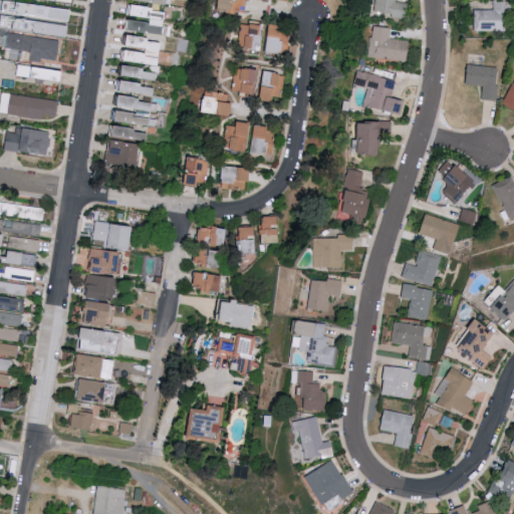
[(74,9),(2,0),(0,16),(0,28),(71,36),(74,9)]
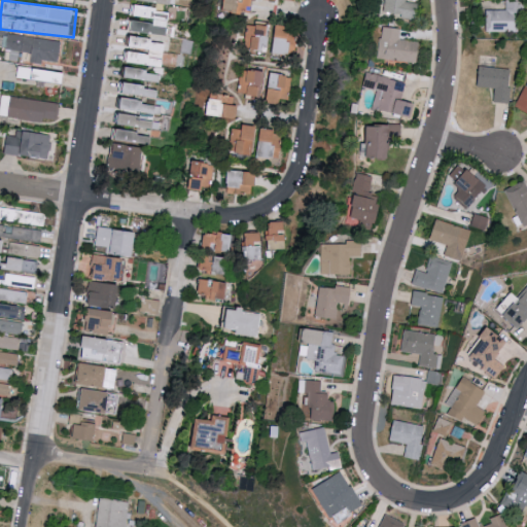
[(254,13),(254,0),(222,0),(222,11),(254,13)]
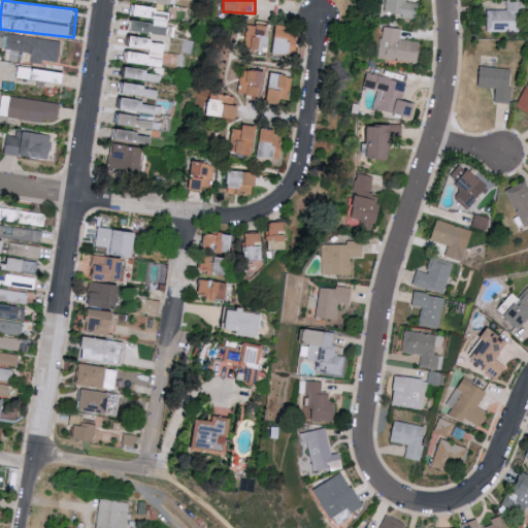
[(407,0),(386,0),(385,14),(420,18),(421,3),(408,2),(407,0)]
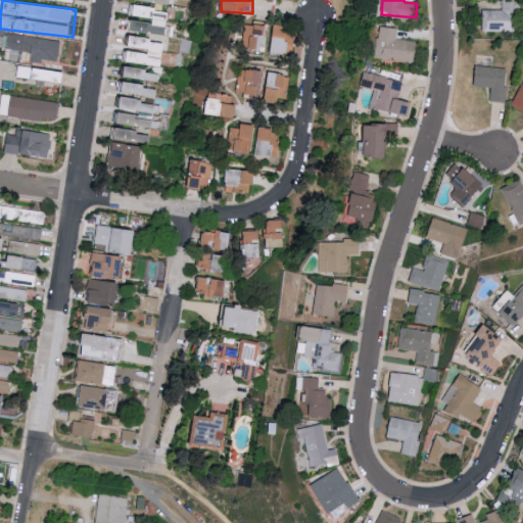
[(480,9),(480,31),(515,32),(516,1),(500,0),(500,10),(480,9)]
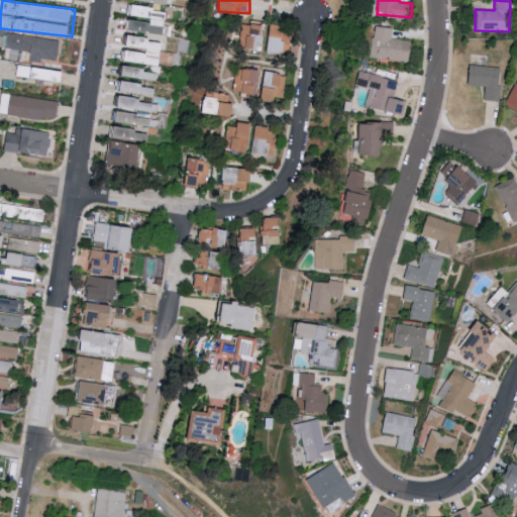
[(169,10),(129,6),(128,15),(168,19),(169,10)]
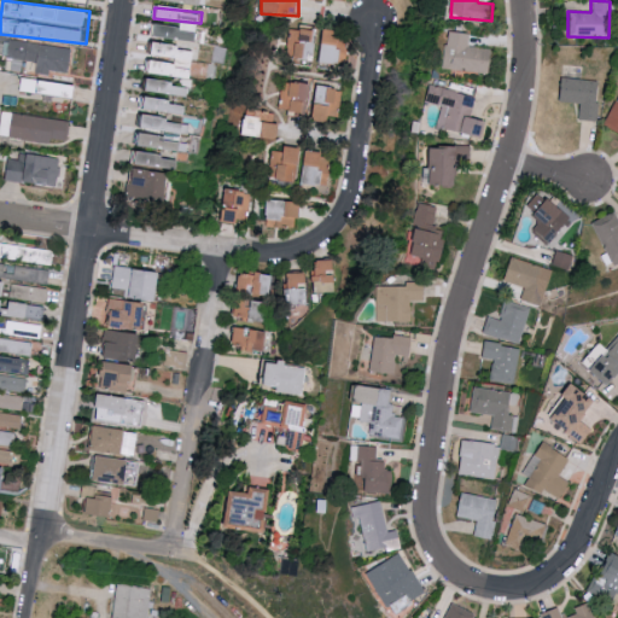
[(197,41),(198,29),(152,25),(151,38),(197,41)]
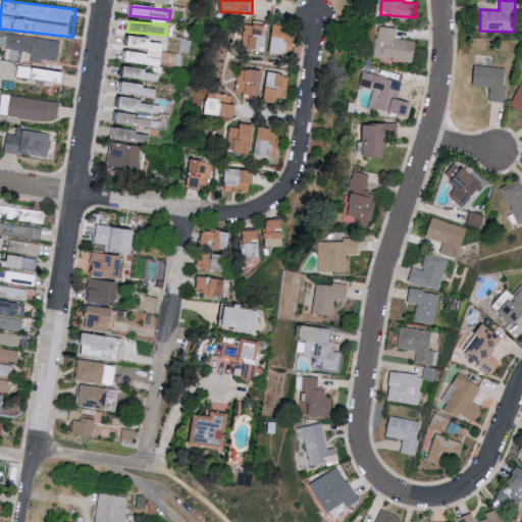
[(245,24),(243,50),(295,53),(296,25),(253,23),(253,25),(245,24)]
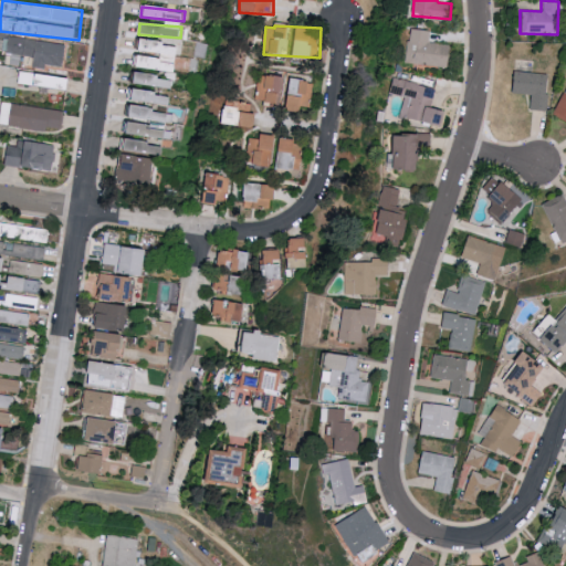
[(449,67),(451,44),(430,42),(431,31),(408,29),(405,63),(449,67)]
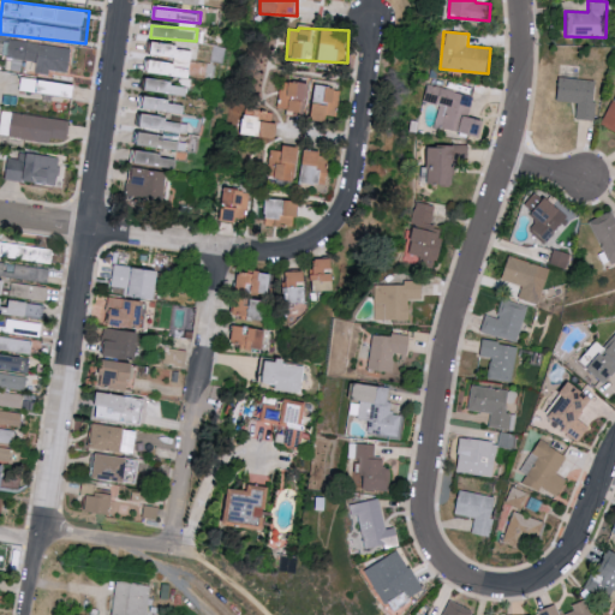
[(70,72),(72,47),(5,40),(3,58),(37,61),(36,73),(49,75),(49,70),(70,72)]
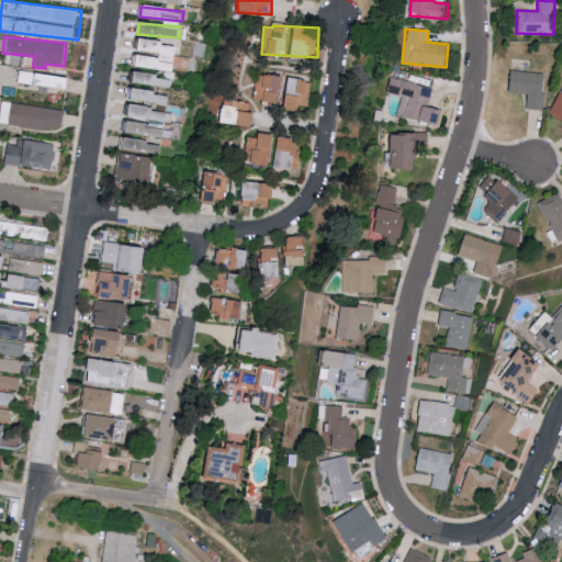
[(542,92),(538,92),(539,72),(505,70),(504,92),(524,93),(524,109),(541,110),(542,92)]
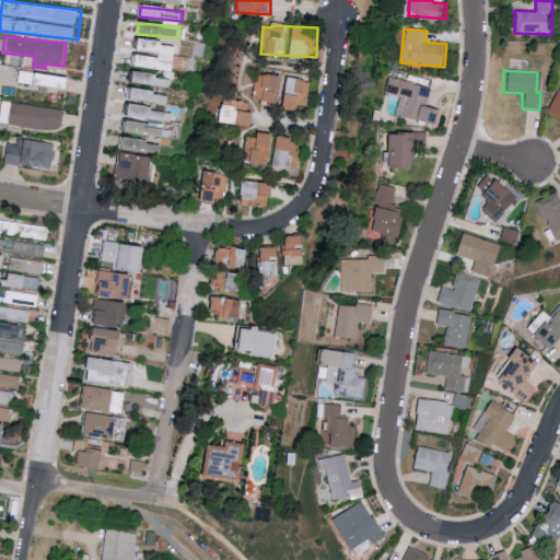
[(71,77),(38,73),(37,84),(70,88),(71,77)]
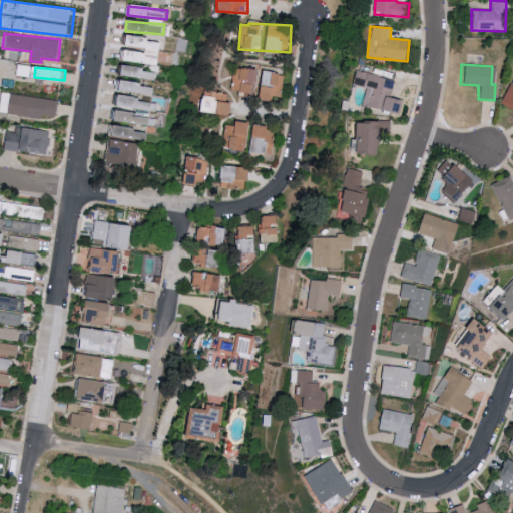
[(234,89),(242,89),(242,68),(234,68),(234,89)]
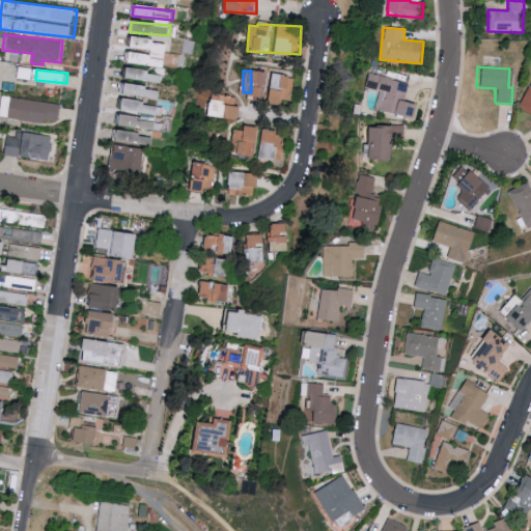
[(252,96),(267,98),(267,72),(252,71),(252,96)]
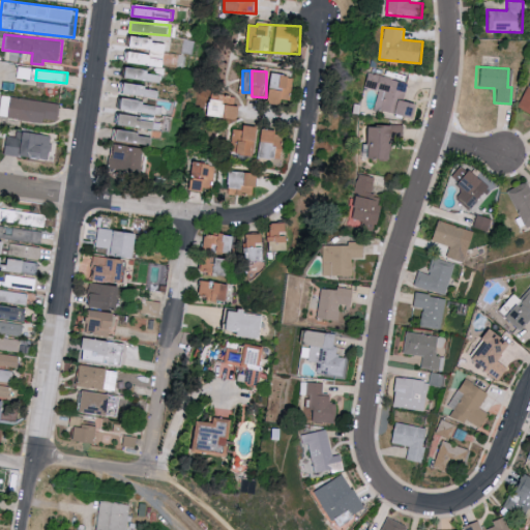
[(409,84),(369,72),(364,87),(379,91),(375,109),(415,119),(418,105),(405,100),(409,84)]
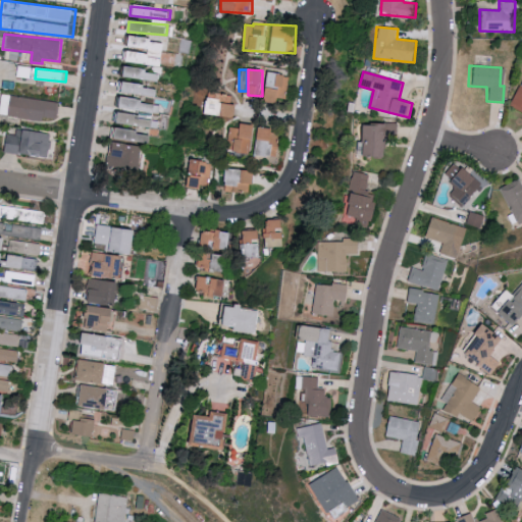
[(280,103),(280,98),(288,99),(289,73),(270,73),(268,103),(280,103)]
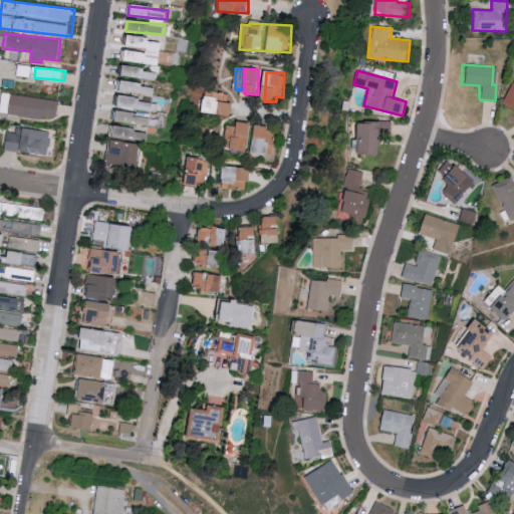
[(500,105),(513,110),(513,78),(511,78),(500,105)]
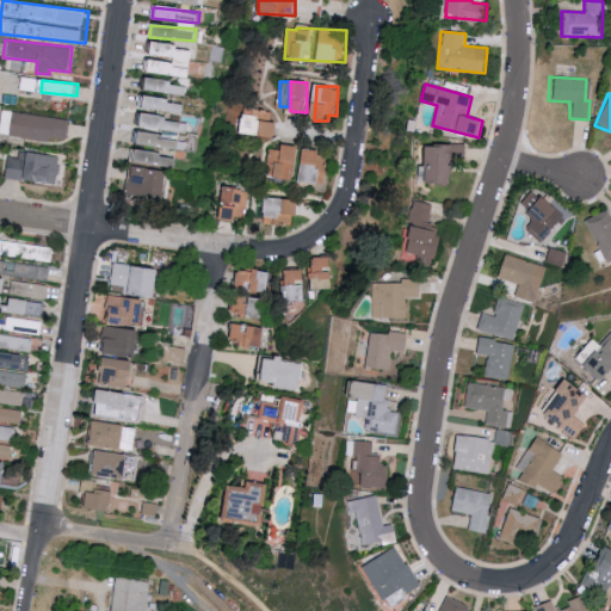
[(139,110),(186,112),(186,100),(140,98),(139,110)]
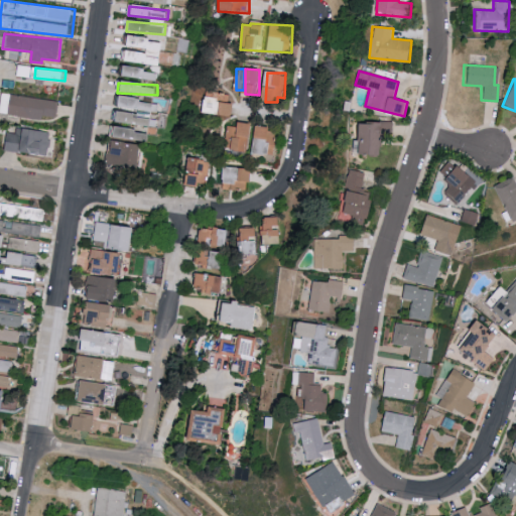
[(0,113),(56,120),(58,100),(2,94),(0,111),(0,113)]
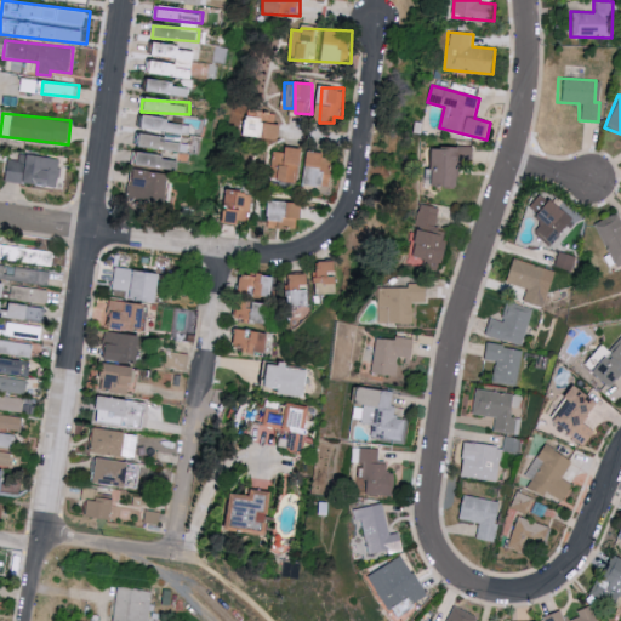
[(137,130),(136,146),(188,154),(189,140),(191,140),(194,124),(140,115),(138,130),(137,130)]
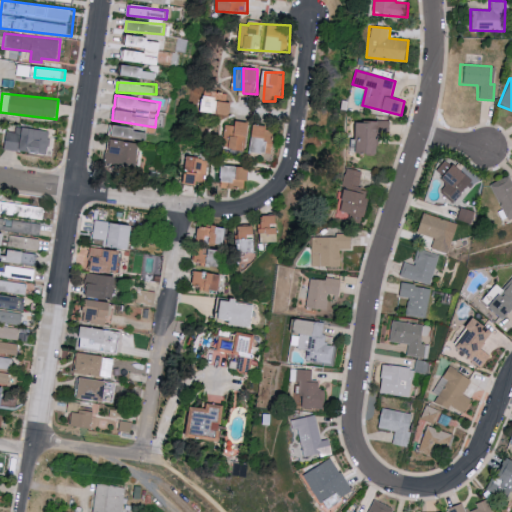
[(199,111),(231,116),(234,101),(201,97),(199,111)]
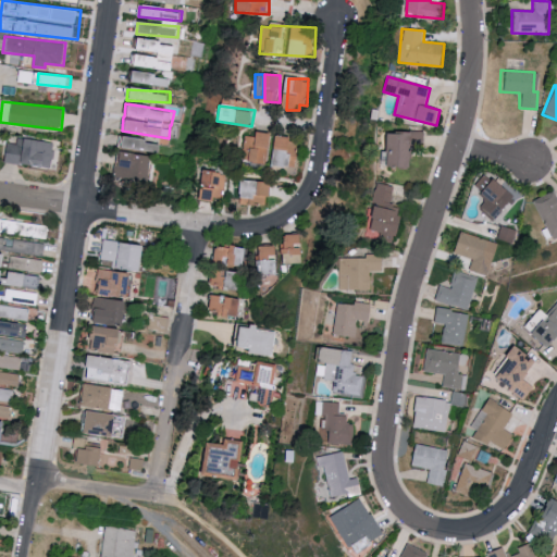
[(270,163),(273,134),(257,132),(256,136),(245,135),(242,161),(270,163)]
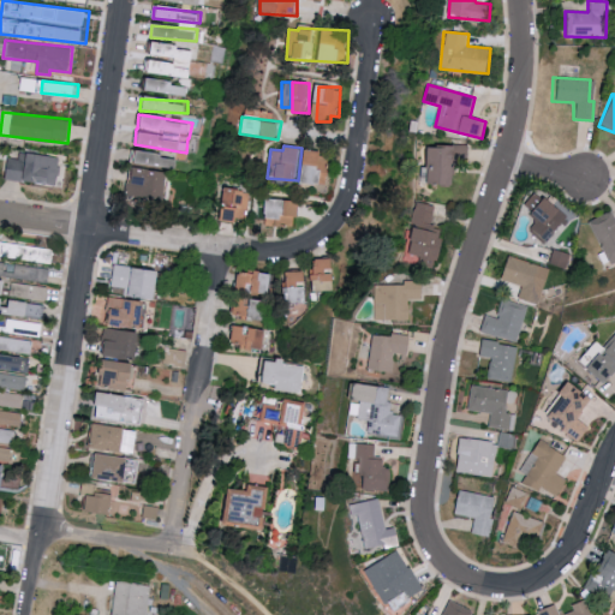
[(430,185),(457,186),(458,163),(469,165),(470,147),(431,145),(430,185)]
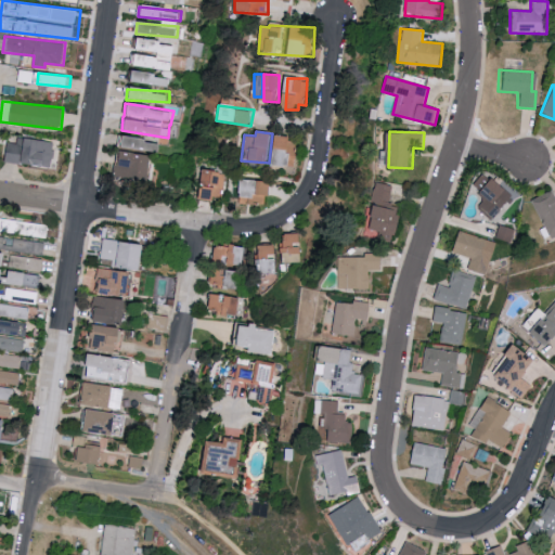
[(162,153),(163,143),(121,136),(119,146),(162,153)]
